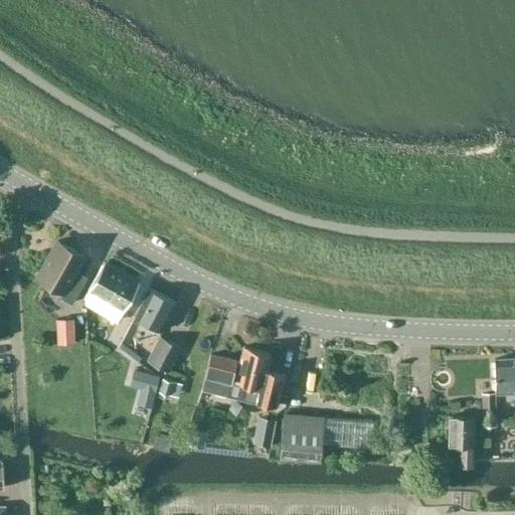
[(71,303),(80,289),(69,283),(84,255),(57,240),(36,278),(62,292),(59,297),(71,303)]
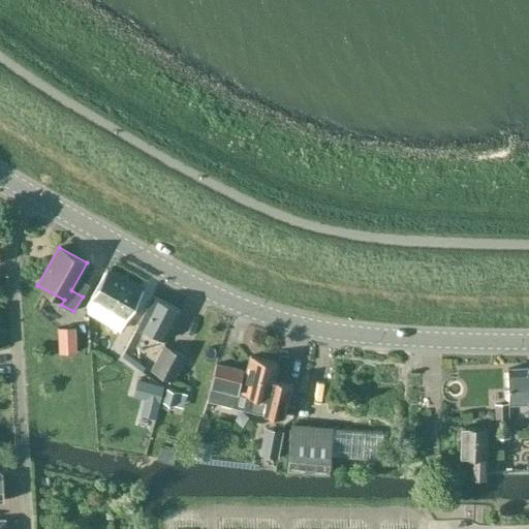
[(106,270),(90,298),(126,318),(129,312),(131,313),(133,308),(132,307),(143,289),(106,270)]
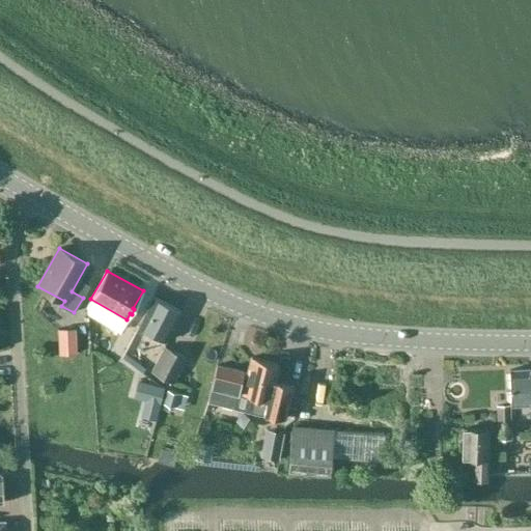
[(154,297),(138,327),(145,330),(154,334),(166,340),(182,311),(154,297)]
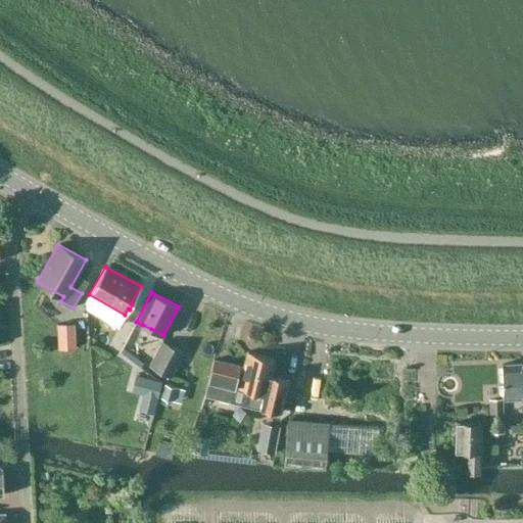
[(58,348),(75,348),(75,324),(57,324),(58,348)]
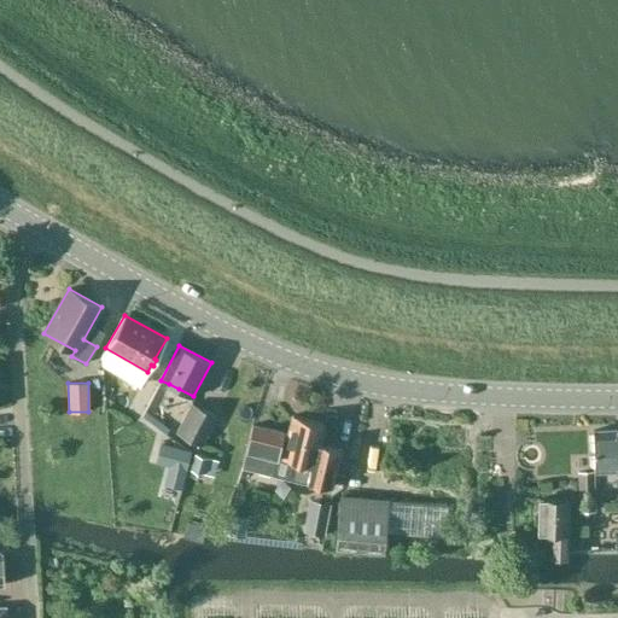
[(202,445),(217,415),(192,402),(176,433),(202,445)]
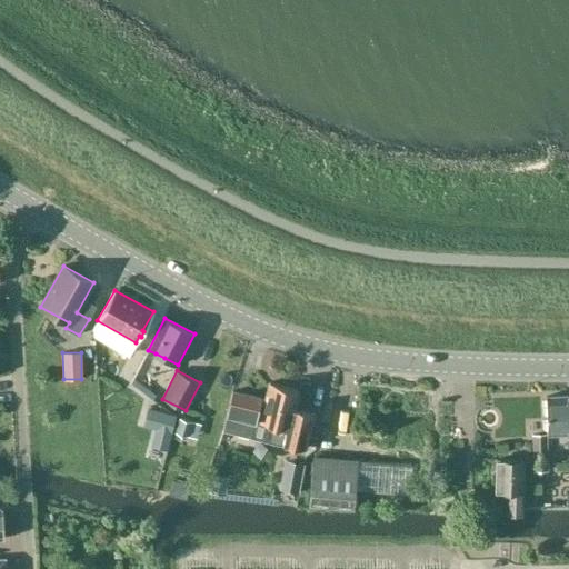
[(259,421),(256,438),(269,441),(293,447),(307,450),(317,410),(305,407),(303,408),(295,406),(298,389),(269,382),(266,399),(259,421)]
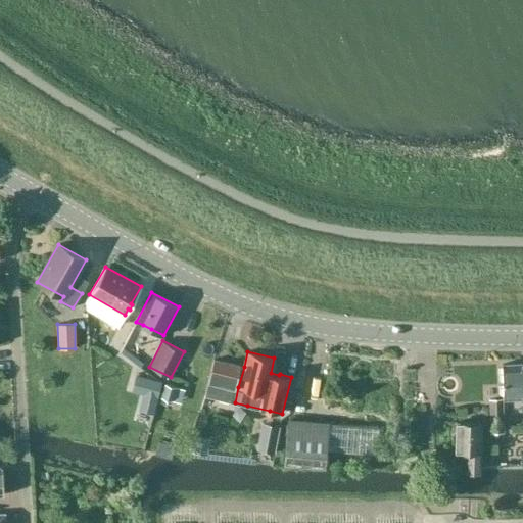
[(210,373),(204,395),(231,401),(235,402),(238,387),(244,367),(242,367),(239,366),(215,360),(214,359),(210,373)]
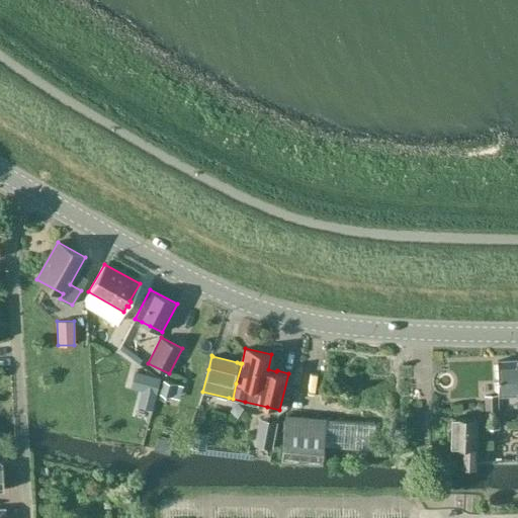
[(498,396),(517,395),(517,359),(497,361),(498,396)]
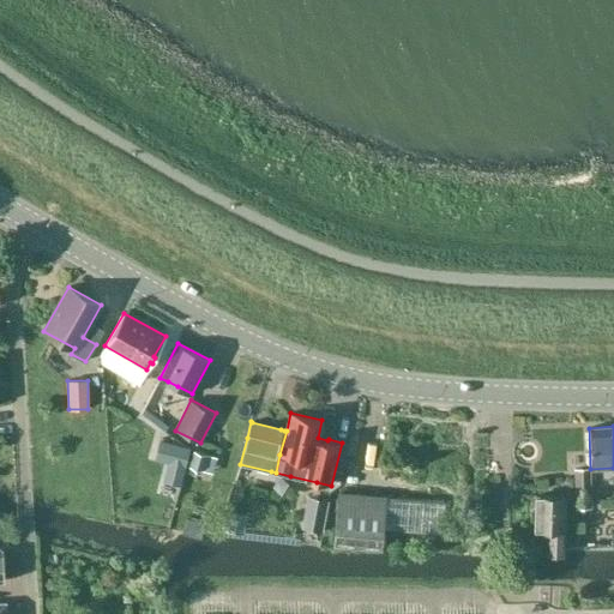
[(577,509),(591,509),(590,470),(575,470),(577,509)]
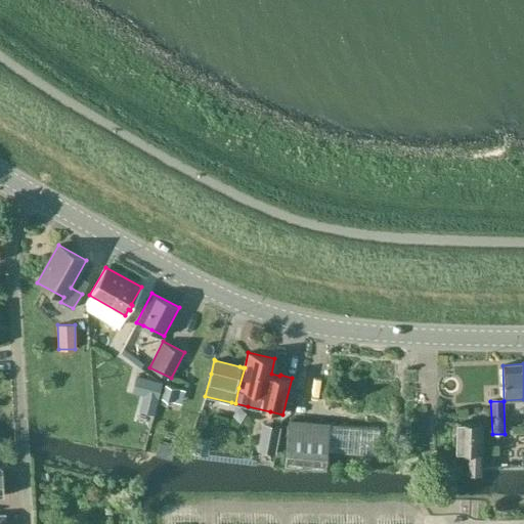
[(378,455),(380,428),(289,420),(285,465),(325,469),(326,450),(378,455)]
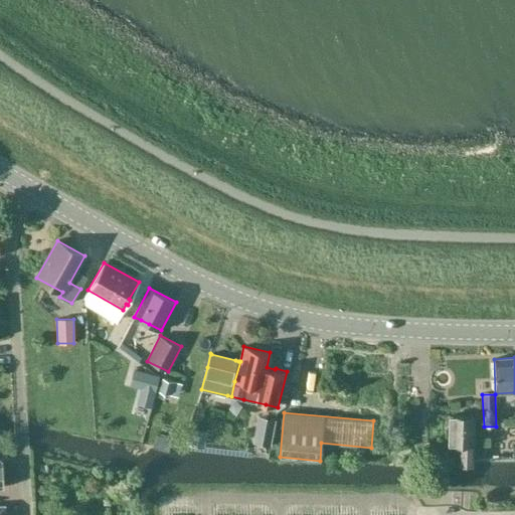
[(446,428),(445,437),(449,439),(449,444),(458,444),(457,464),(474,465),(475,417),(450,415),(449,426),(446,428)]
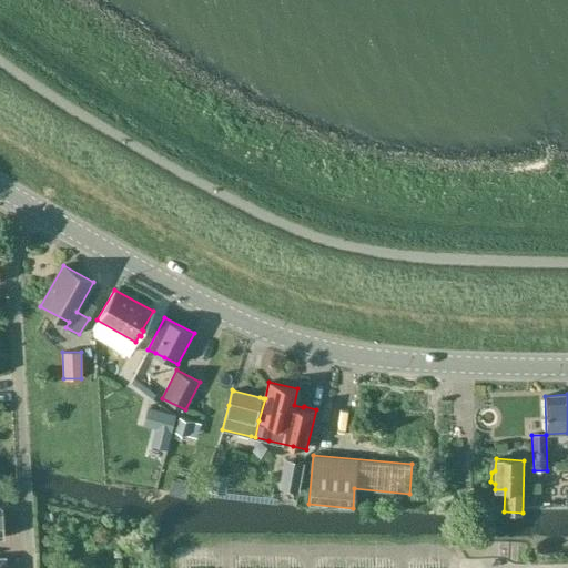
[(279,488),(298,492),(304,463),(284,459),(279,488)]
